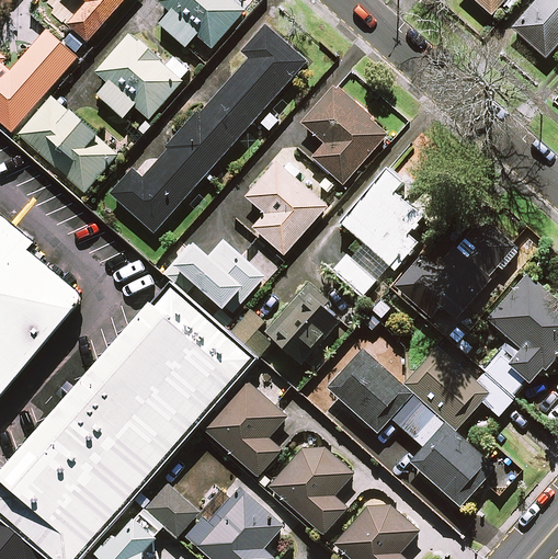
[(11,0),(24,13),(36,0),(11,0)]
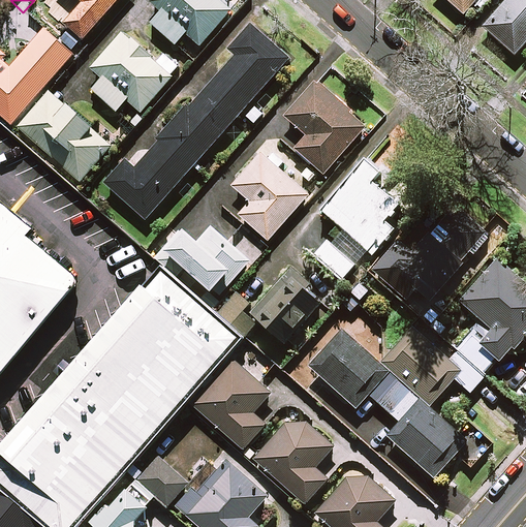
[(72,0),(79,5),(63,24),(81,39),(115,0),(72,0)]
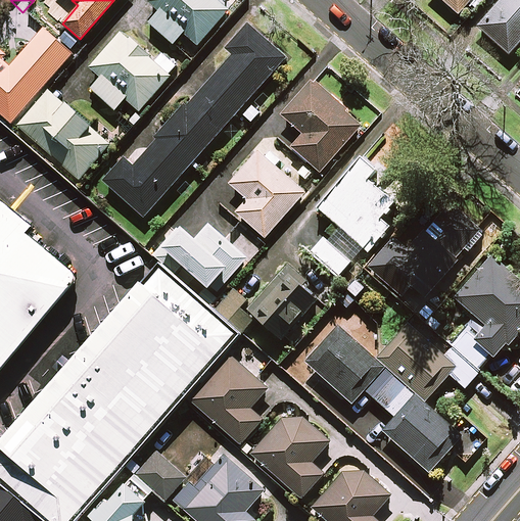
[(227,9),(216,0),(148,0),(147,1),(157,11),(148,22),(171,43),(181,32),(195,44),(227,9)]
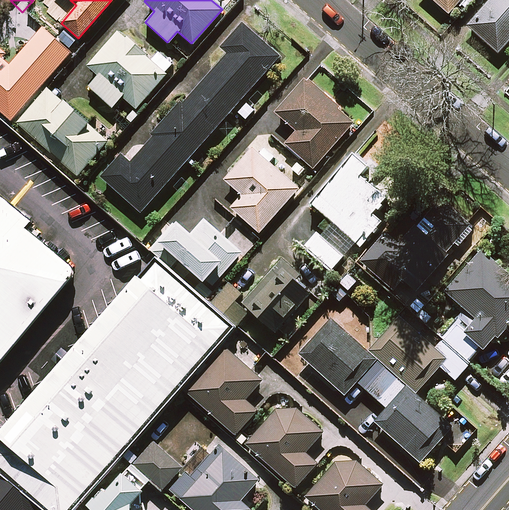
[(431,0),(447,13),(458,0),(431,0)]
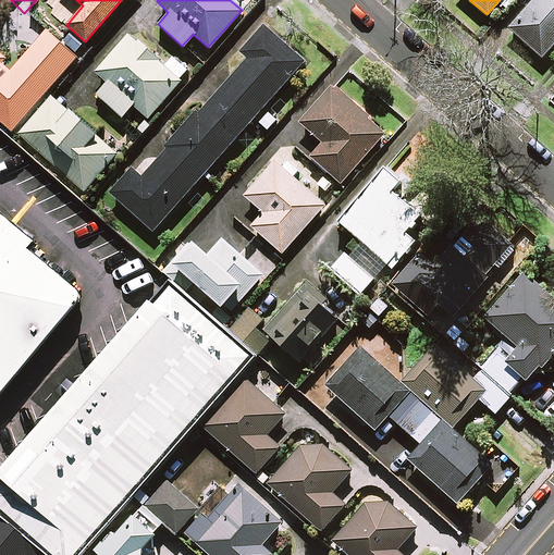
[(530,0),(507,27),(540,57),(553,40),(553,0),(530,0)]
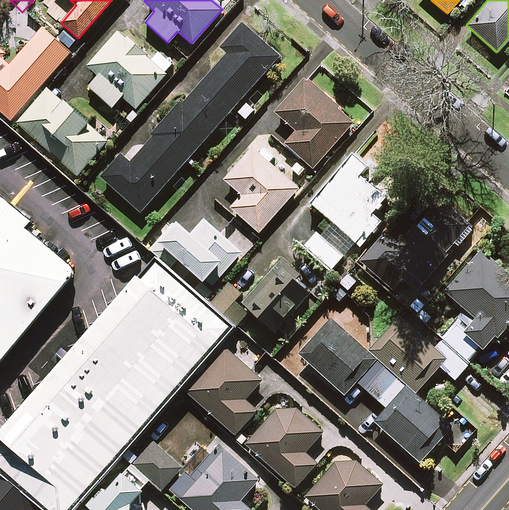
[(278,56),(241,22),(220,46),(226,52),(127,162),(119,155),(99,176),(139,212),(278,56)]
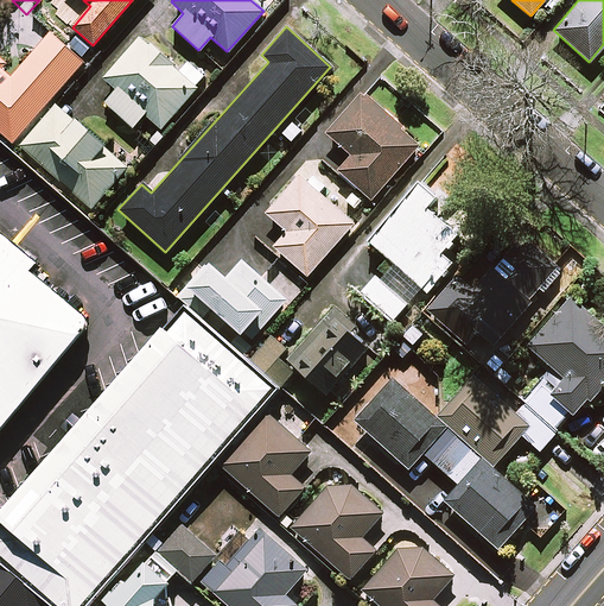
[(5,62),(0,57),(0,133),(11,143),(83,61),(49,31),(10,75),(0,68),(5,62)]
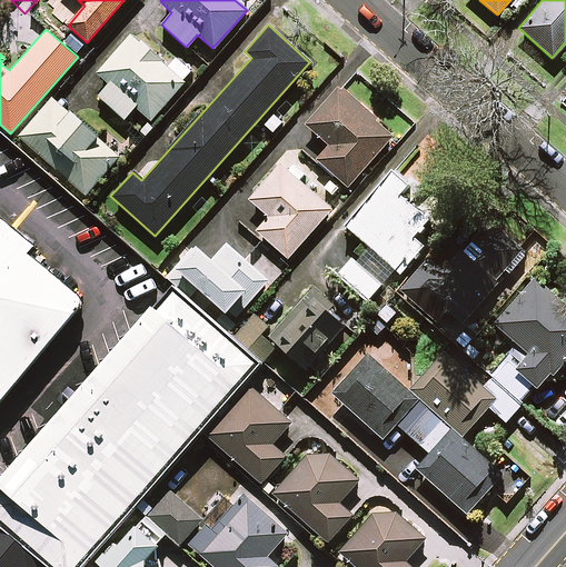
[(167,65),(129,35),(97,73),(109,83),(98,97),(123,119),(133,107),(151,121),(191,71),(174,57),(167,65)]
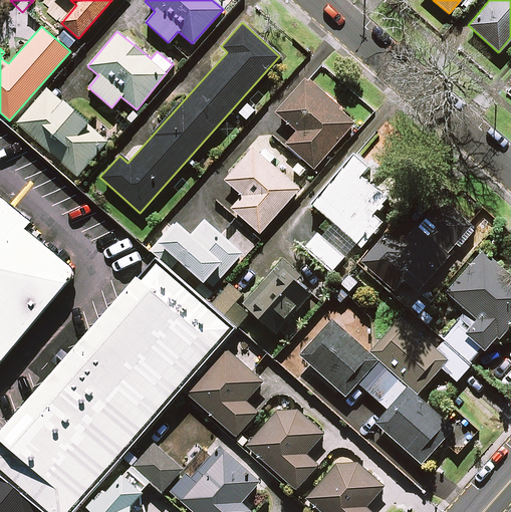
[(306,80),(303,78),(273,111),(295,131),(284,143),(312,168),(353,122),(337,108),(339,106),(308,78),(306,80)]
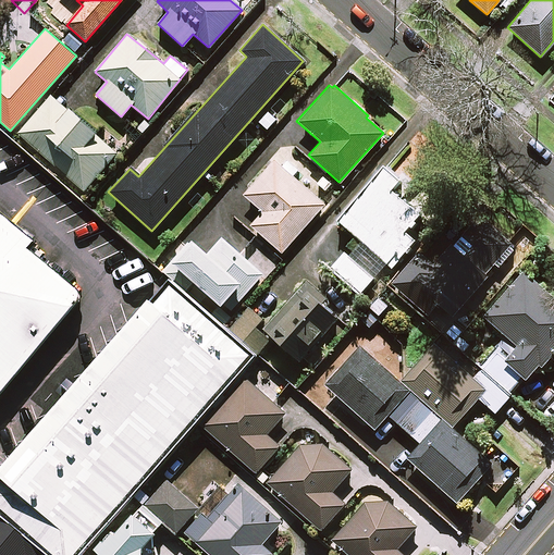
[(115,152),(50,96),(17,134),(83,190),(115,152)]
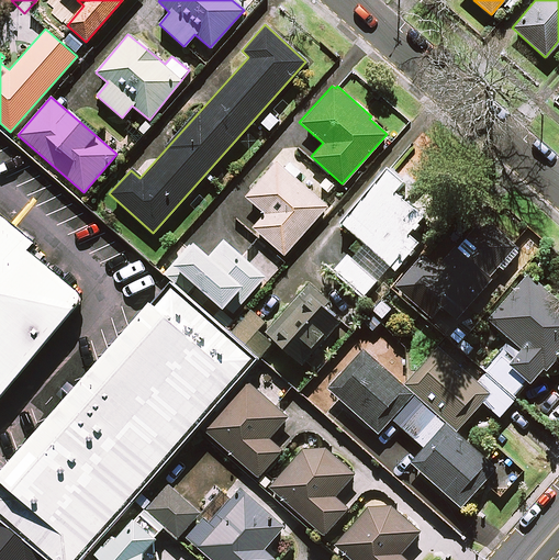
[(326,208),(276,161),(244,197),(263,213),(250,226),(282,256),(326,208)]
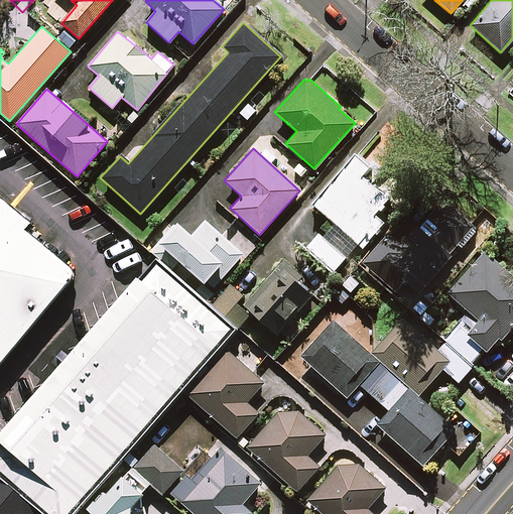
[(369,167),(356,156),(312,206),(361,248),(383,224),(373,215),(387,200),(361,176),(369,167)]
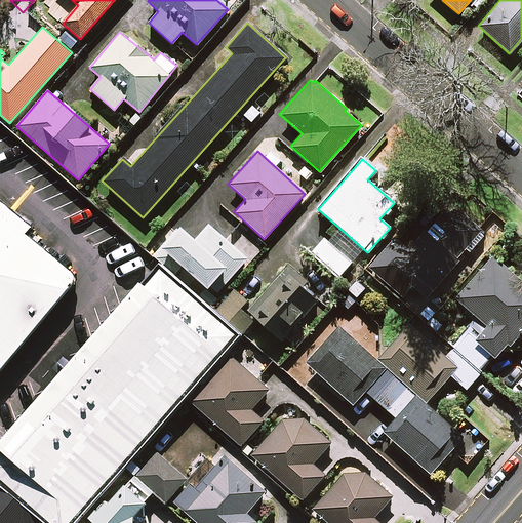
[(31,227),(0,201),(0,369),(72,284),(75,277),(71,271),(25,233),(31,227)]
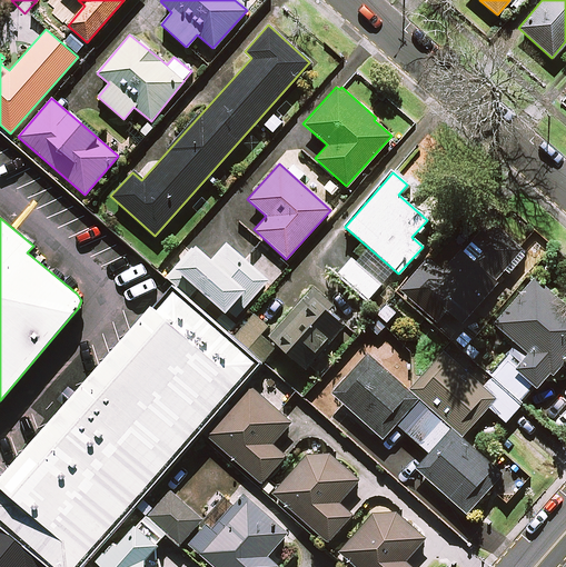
[(505,272),(460,234),(434,264),(427,258),(398,289),(435,321),(446,310),(460,322),(505,272)]
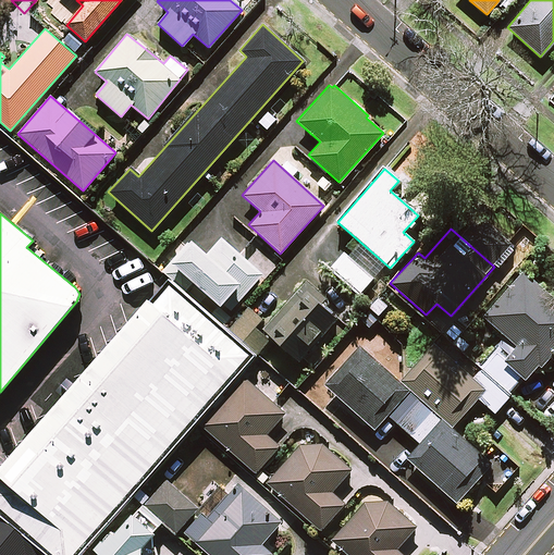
[(193,282),(194,283),(221,307),(223,304),(230,309),(262,273),(221,236),(207,253),(193,241),(189,244),(187,242),(161,270),(184,291),(193,282)]
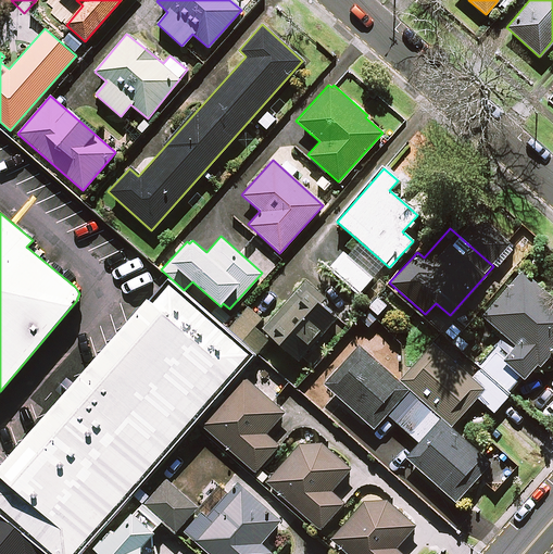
[(371,278),(343,251),(328,267),(355,293),(371,278)]
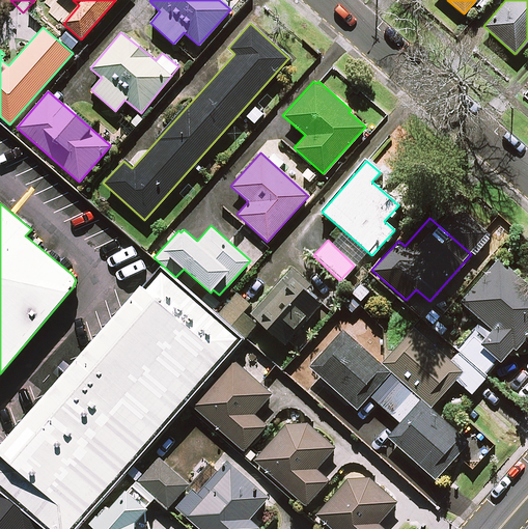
[(460,301),(481,321),(469,334),(500,363),(522,338),(527,344),(527,286),(498,259),(460,301)]
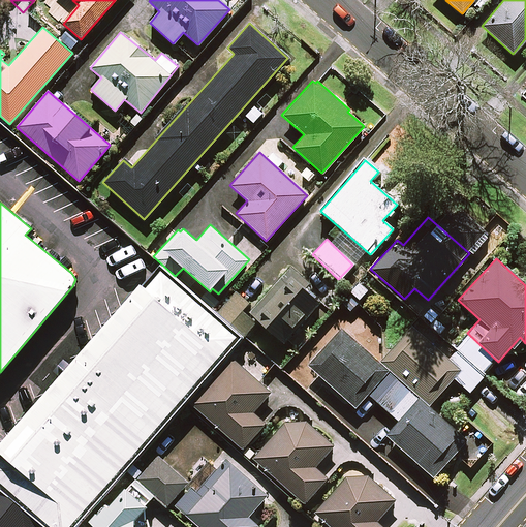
[(73,526),(242,336),(160,265),(0,447),(0,488),(45,526),(73,526)]
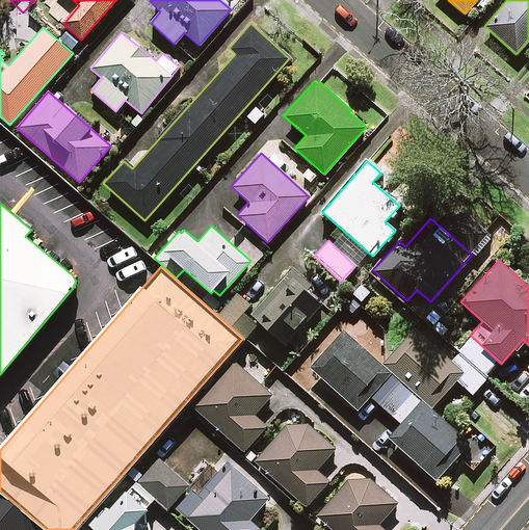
[(338,307),(294,266),(250,314),(294,354),(338,307)]
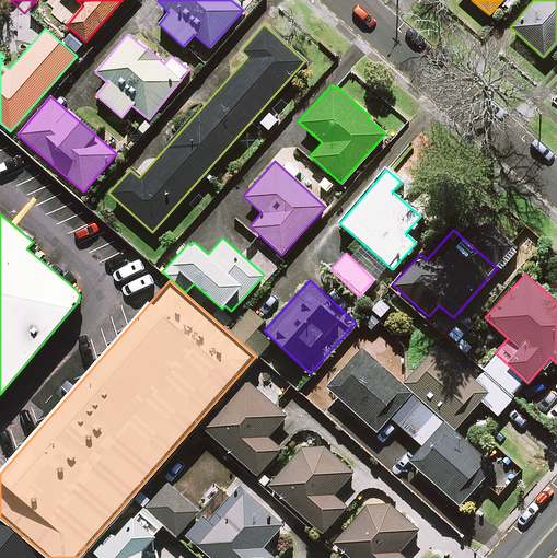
[(376,298),(357,318),(369,329),(389,309),(376,298)]
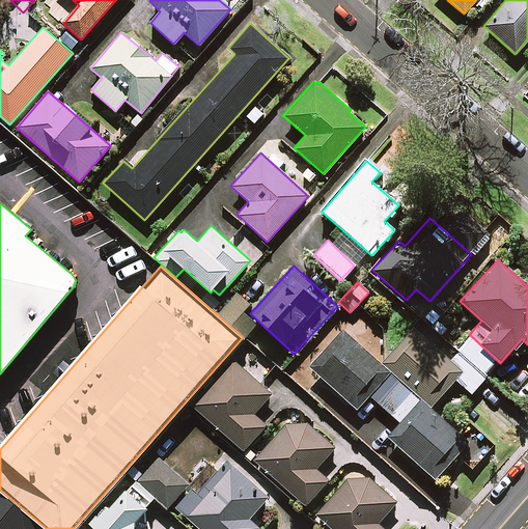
[(361,413),(373,398),(396,419),(384,434),(437,480),(469,445),(427,409),(454,379),(470,393),(497,362),(469,337),(448,361),(413,329),(380,365),(341,331),(309,367),(361,413)]
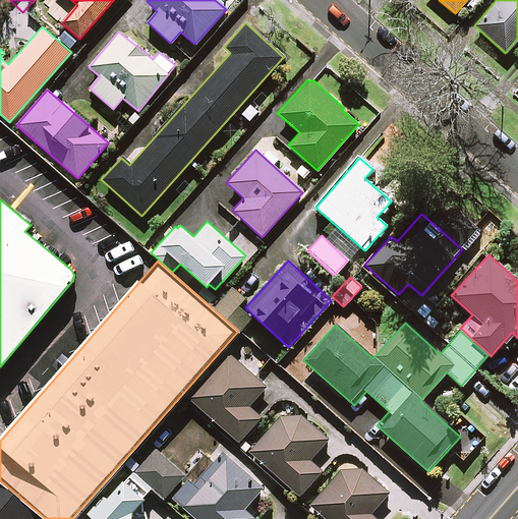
[(265,387),(228,355),(189,400),(238,443),(260,417),(247,406),(265,387)]
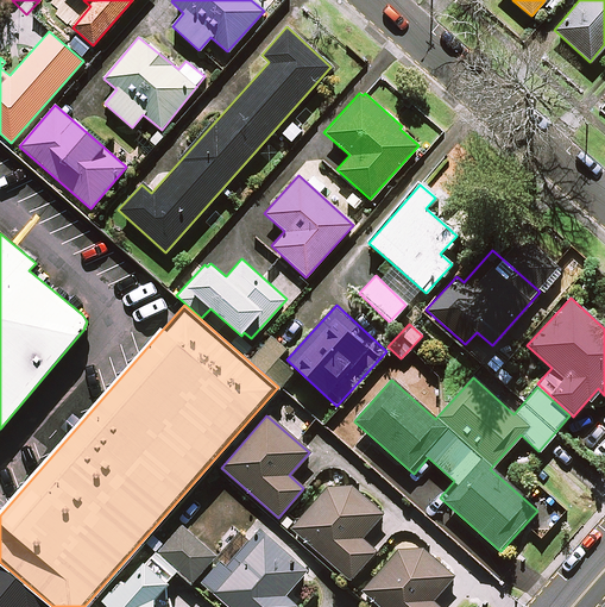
[(382,514),(338,474),(290,526),(348,579),(375,551),(360,537),(382,514)]
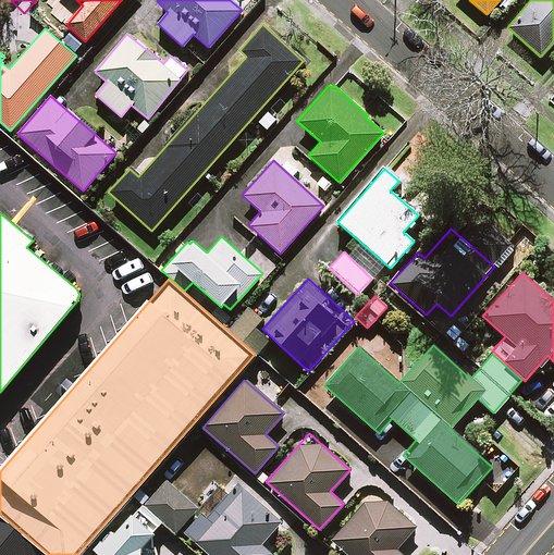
[(154,554),(155,531),(162,522),(174,532),(196,508),(165,480),(115,537),(111,532),(95,550),(101,554),(100,554),(154,554)]
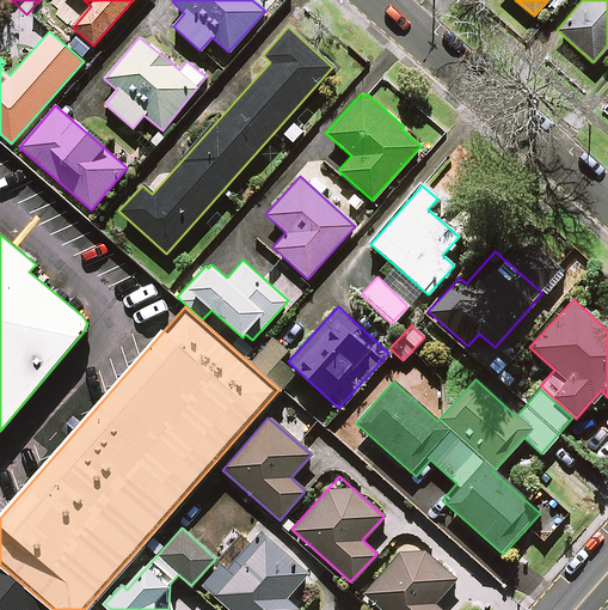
[(306,574),(265,538),(215,598),(229,609),(295,609),(298,608),(286,598),(306,574)]
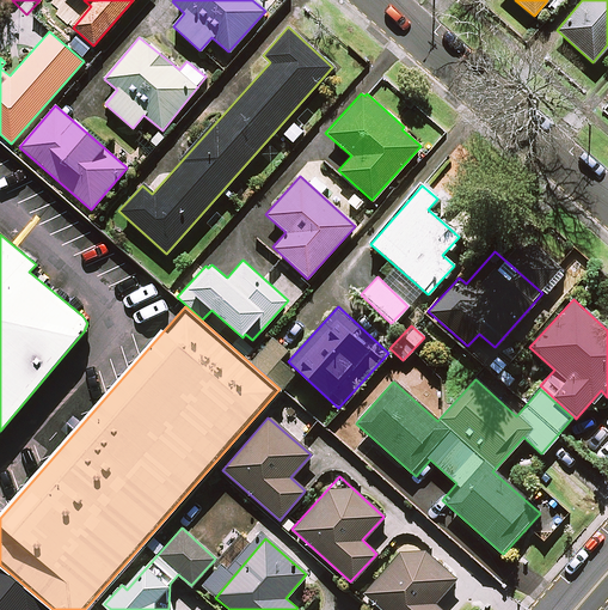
[(454,580),(421,549),(400,550),(362,592),(381,609),(440,609),(434,603),(454,580)]
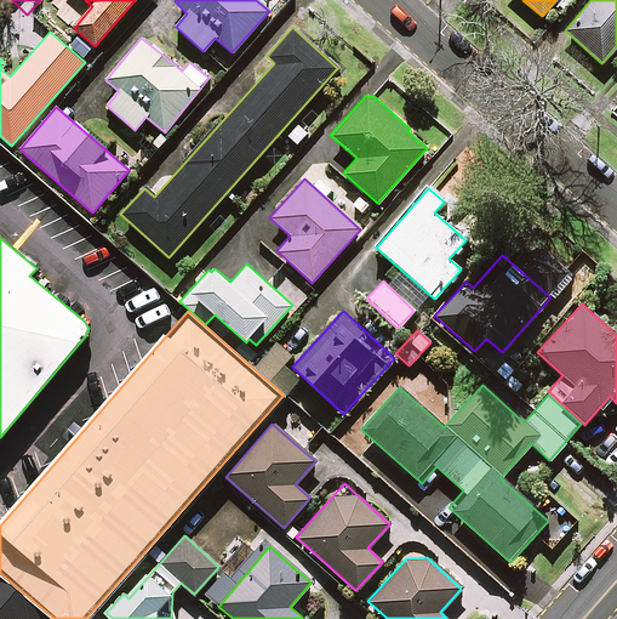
[(0,618),(50,618),(51,618),(0,575),(0,618)]
